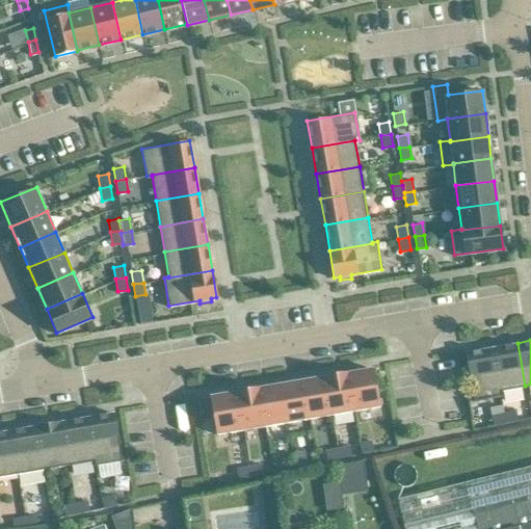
[(525,386),(518,343),(492,347),(499,390),(500,390),(525,386)]
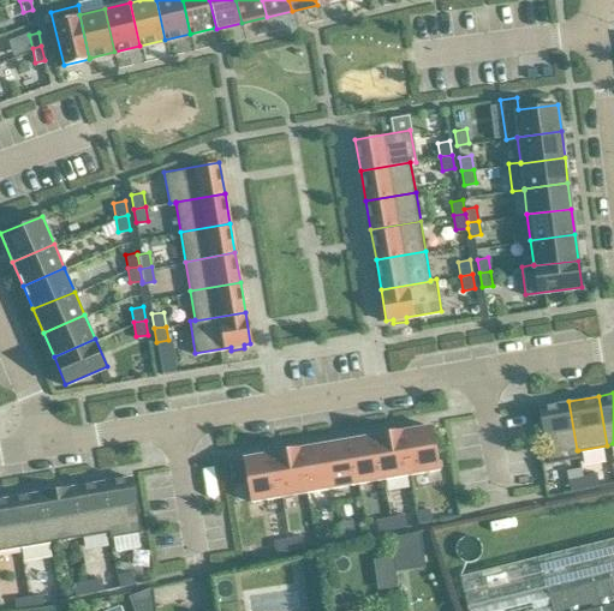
[(577,450),(568,401),(537,406),(547,461),(579,456),(578,450),(577,450)]
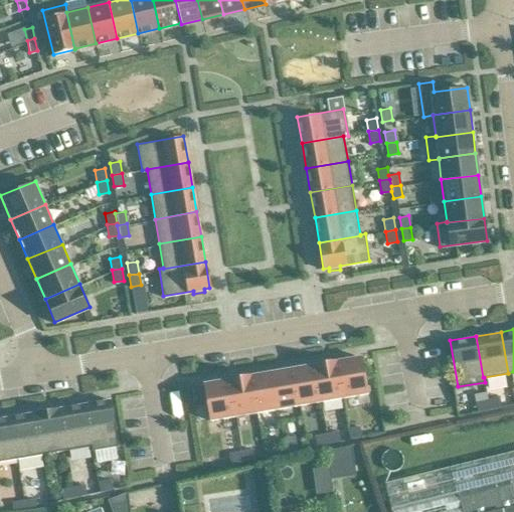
[(360,356),(335,360),(341,396),(366,392),(360,356)]
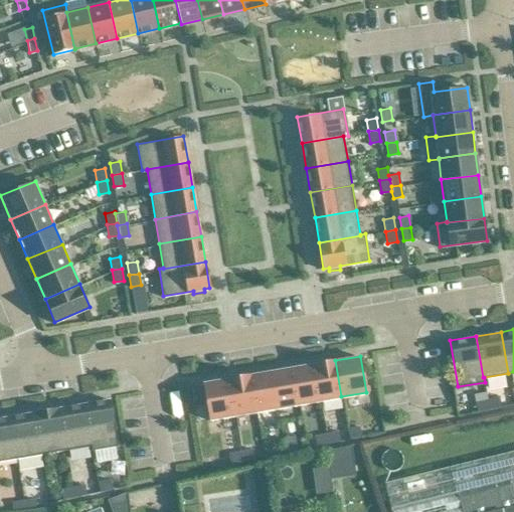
[(341,396),(335,360),(314,363),(320,400),(341,396)]
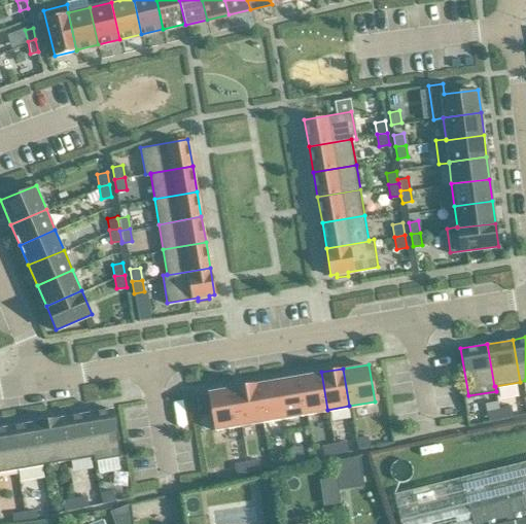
[(327,410),(321,372),(300,376),(306,414),(327,410)]
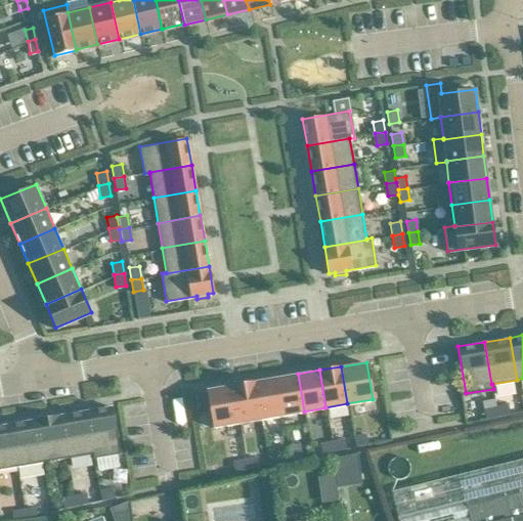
[(304,411),(298,374),(276,378),(282,415),(304,411)]
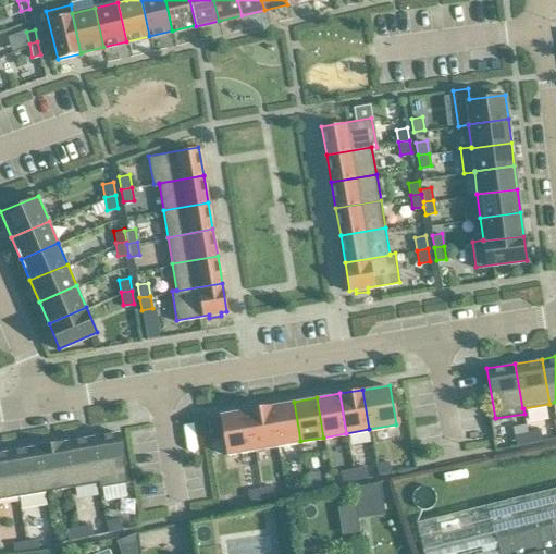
[(300,441),(294,402),(270,405),(278,445),(300,441)]
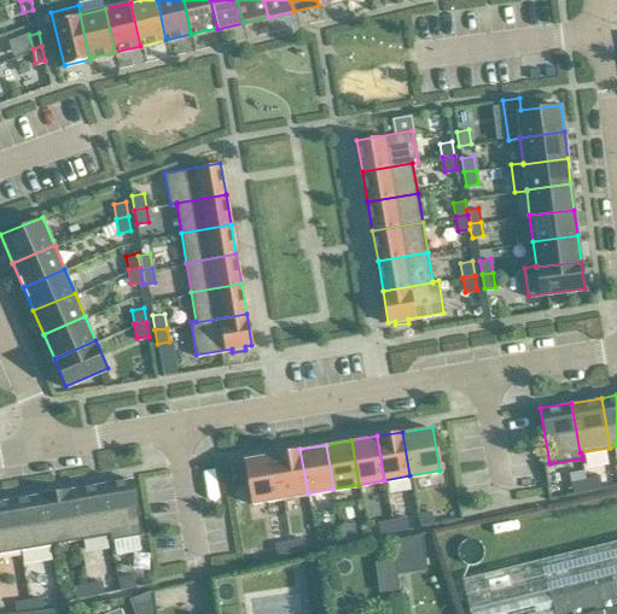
[(308,493),(300,449),(274,454),(281,498),(308,493)]
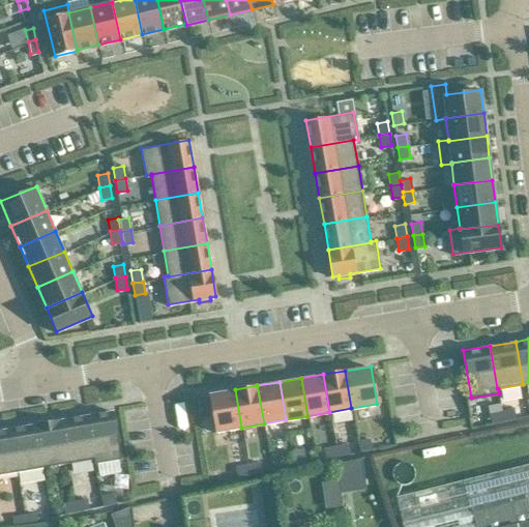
[(241,428),(235,389),(209,393),(215,432),(241,428)]
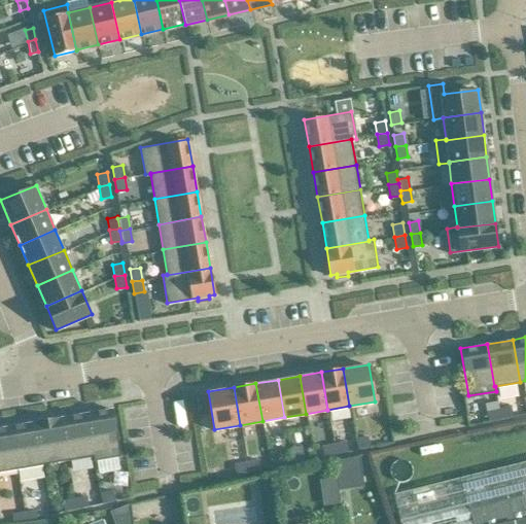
[(513,415),(511,405),(498,408),(500,418),(513,415)]
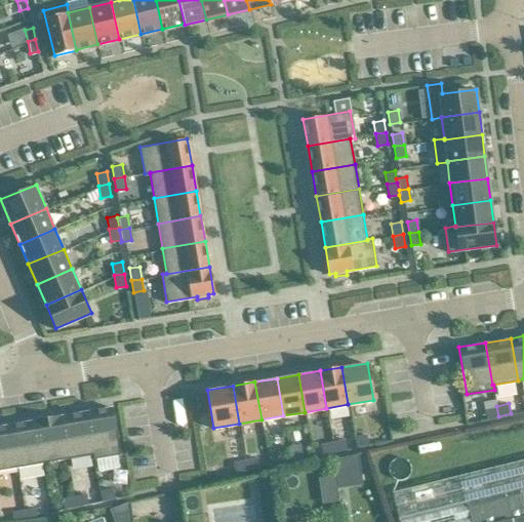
[(121,453),(113,406),(85,411),(92,453),(93,458),(96,457),(98,471),(119,467),(117,454),(121,453)]
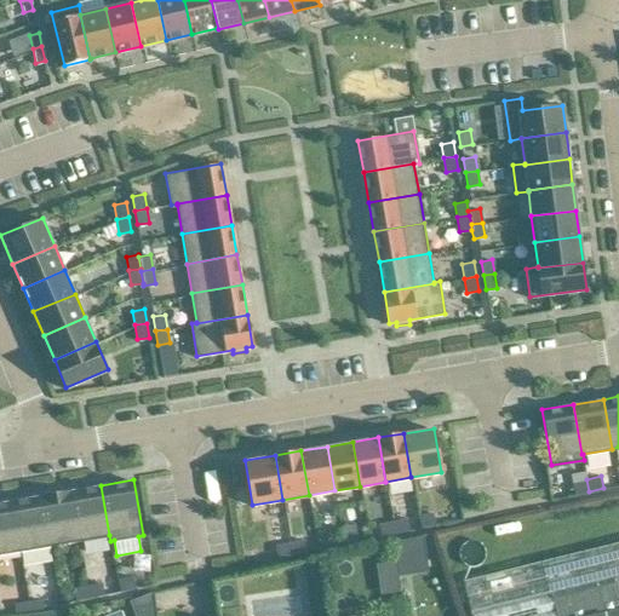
[(589,491),(586,479),(572,482),(574,494),(589,491)]
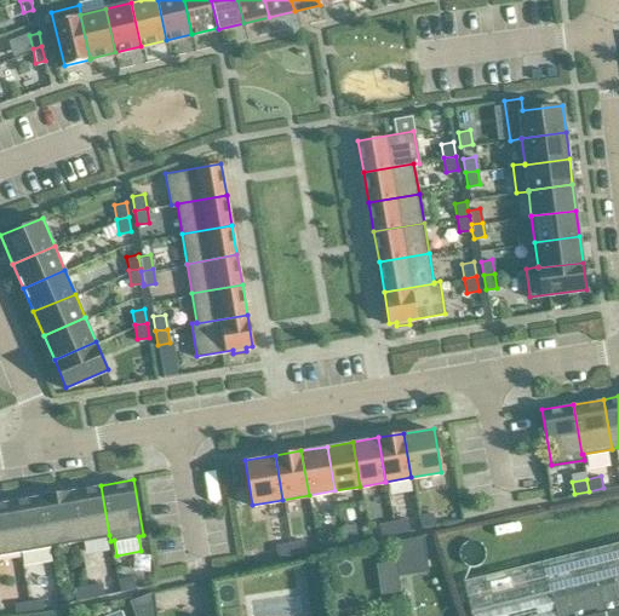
[(109,535),(101,485),(70,490),(79,540),(109,535)]
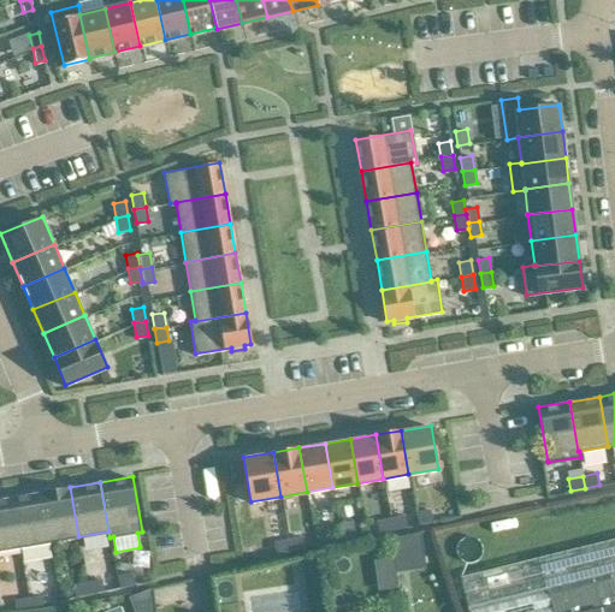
[(78,536),(70,487),(41,492),(49,542),(78,536)]
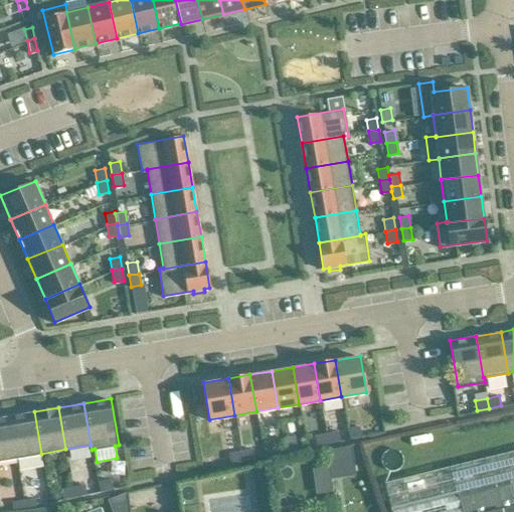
[(41,454),(34,411),(9,415),(16,458),(41,454)]
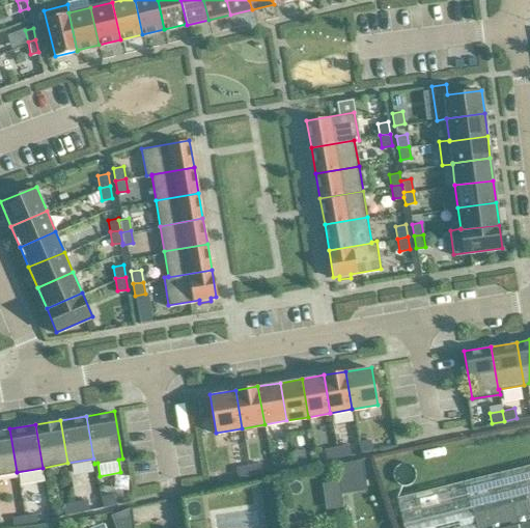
[(0,474),(17,472),(9,428),(0,431),(0,474)]
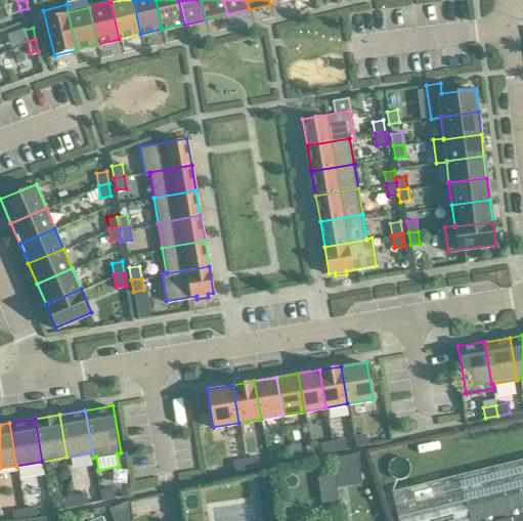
[(353,435),(355,445),(367,442),(365,433),(353,435)]
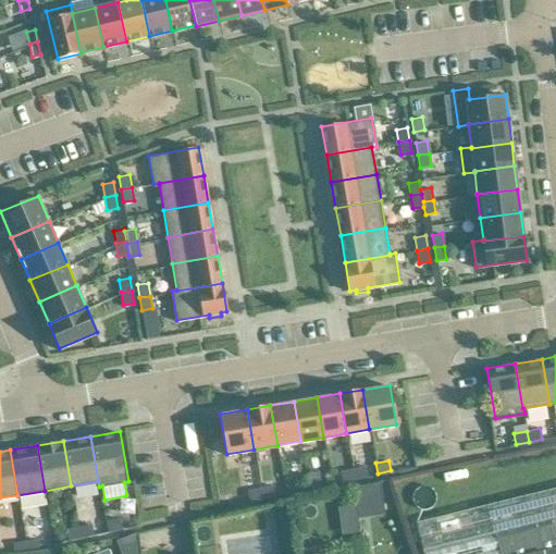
[(367,476),(365,465),(353,468),(355,478),(367,476)]
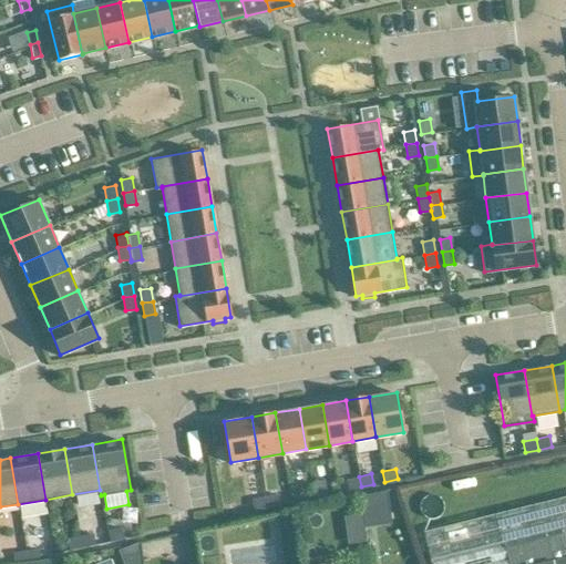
[(361,486),(359,477),(346,479),(348,490),(361,486)]
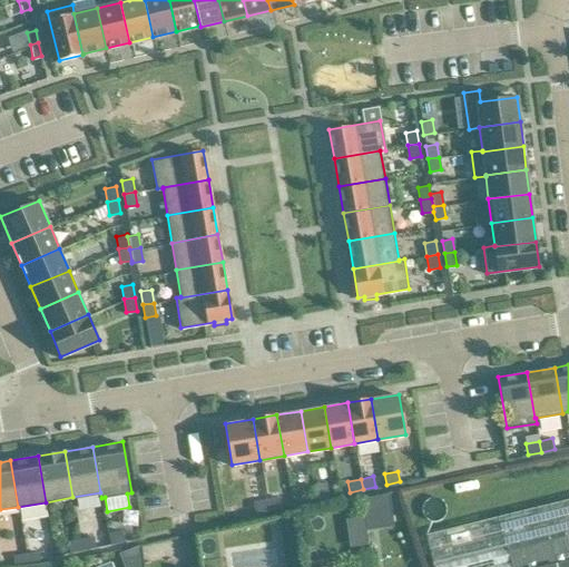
[(392,509),(389,491),(362,498),(365,515),(392,509)]
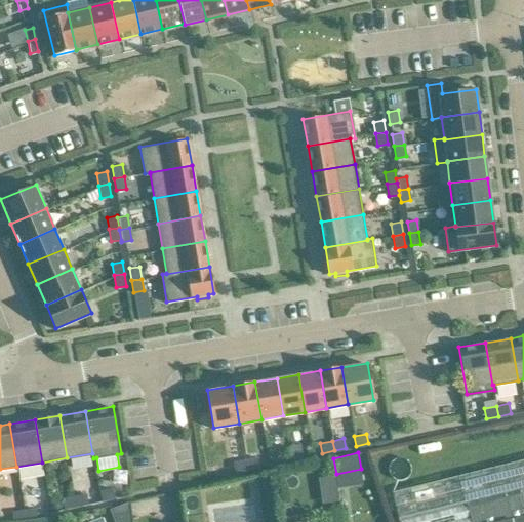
[(301,453),(289,456),(291,466),(304,464),(301,453)]
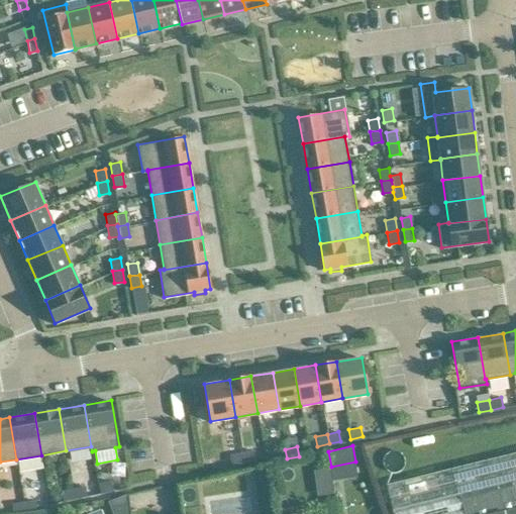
[(241,452),(243,461),(243,463),(255,459),(253,449),(241,452)]
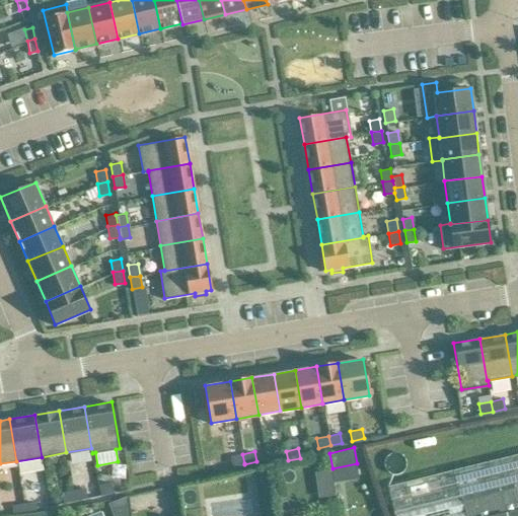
[(288,460),(286,451),(275,453),(277,463),(288,460)]
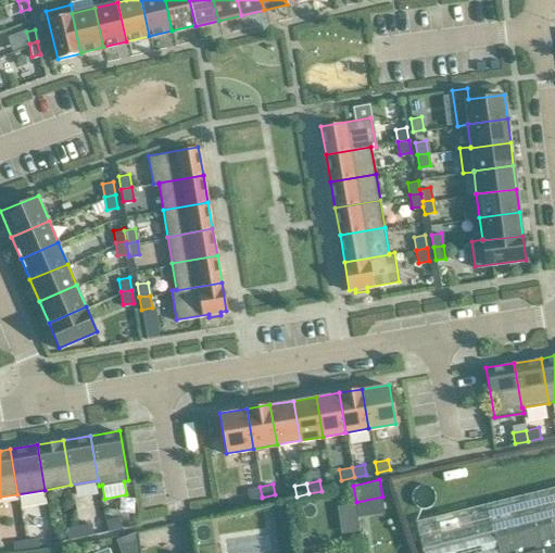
[(499,552),(495,536),(551,523),(550,517),(554,515),(554,486),(416,520),(425,550),(425,552),(499,552)]
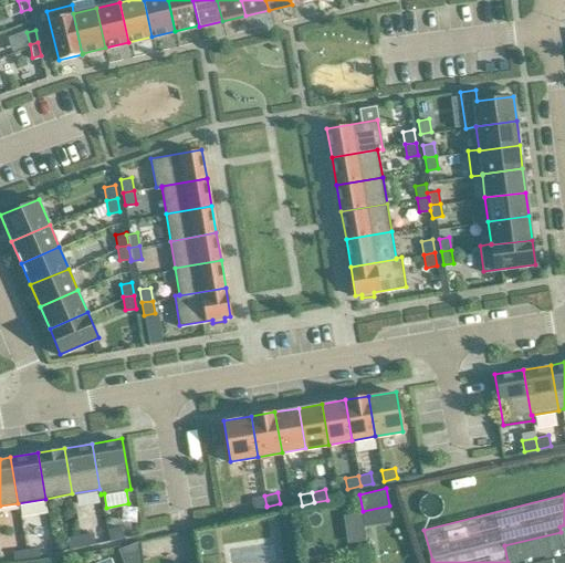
[(264,496),(252,498),(254,509),(267,506),(264,496)]
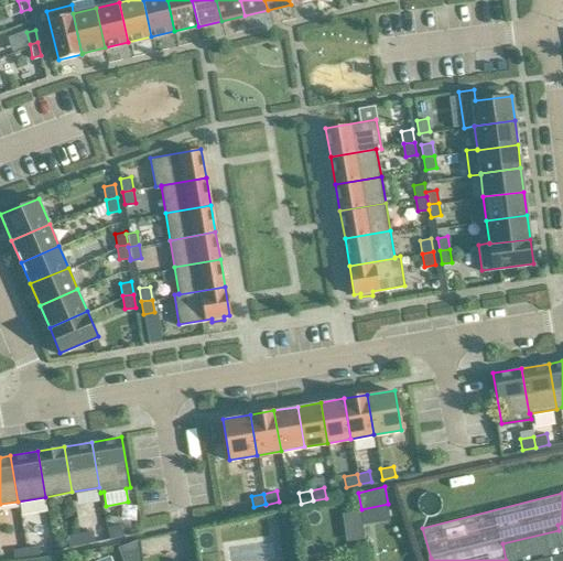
[(291,514),(275,516),(279,540),(294,538),(291,514)]
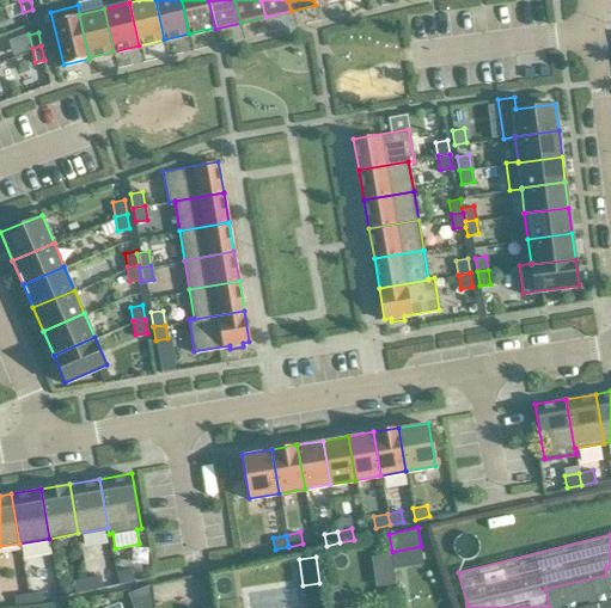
[(610,607),(610,566),(605,569),(606,575),(545,589),(549,607),(610,607)]
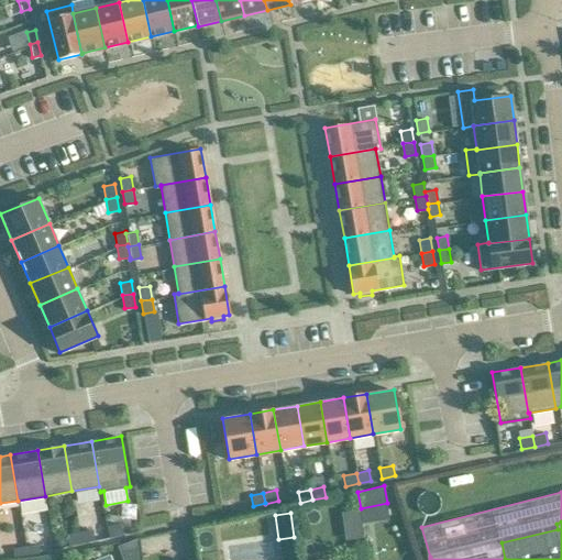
[(122,534),(120,523),(107,526),(109,537),(122,534)]
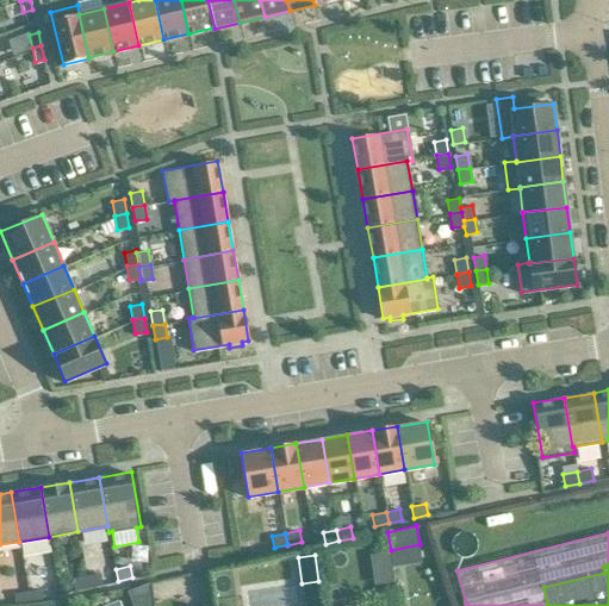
[(100,573),(86,575),(88,587),(103,583),(100,573)]
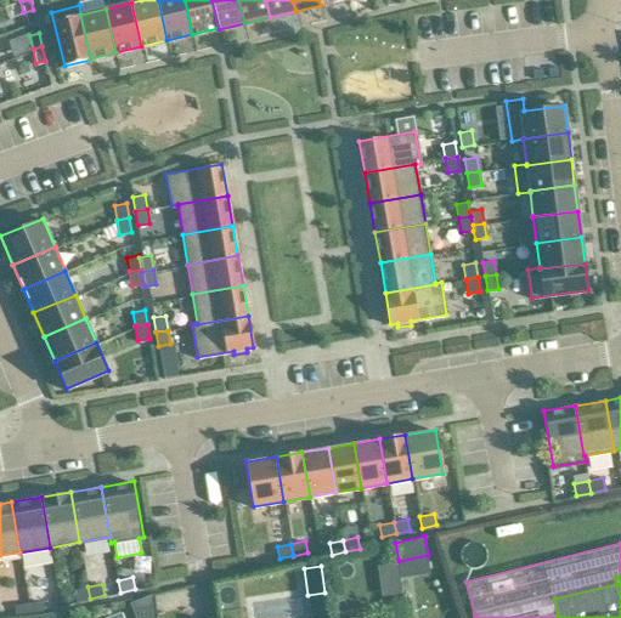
[(90,599),(88,587),(74,589),(77,601),(90,599)]
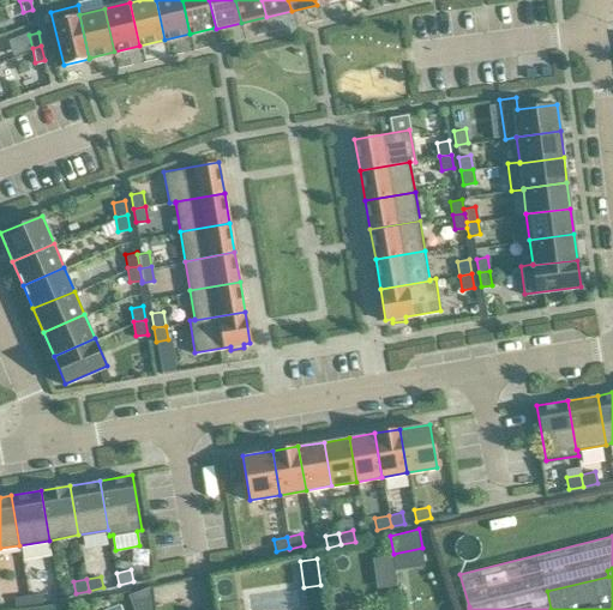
[(43,605),(42,593),(28,595),(29,607),(43,605)]
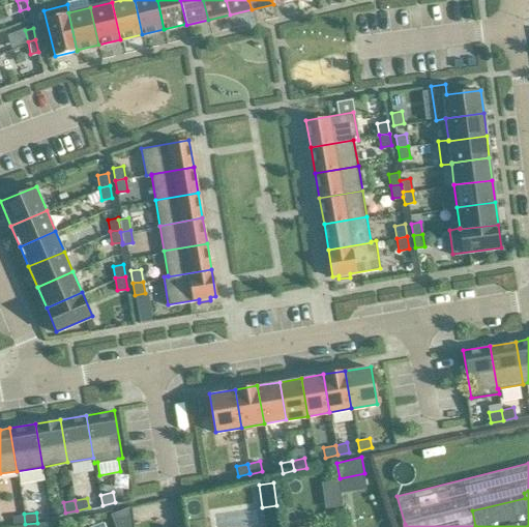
[(25,524),(24,514),(11,516),(12,526),(25,524)]
